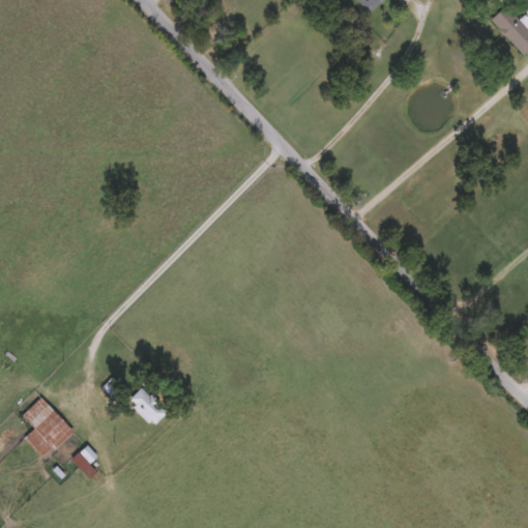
[(384,0),(371,13),(357,0),(384,0)]
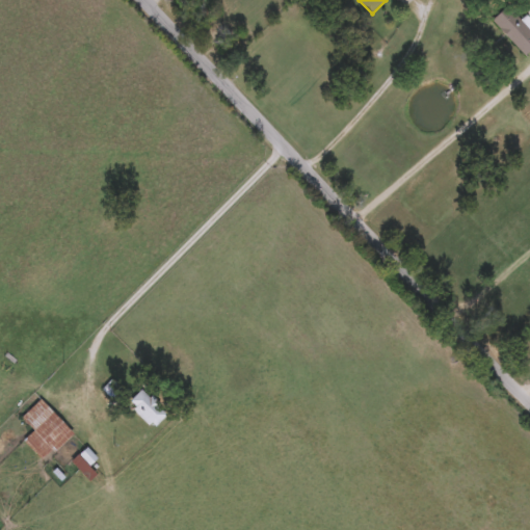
[(529,52),(526,56),(499,27),(515,12),(529,28),(529,52)]
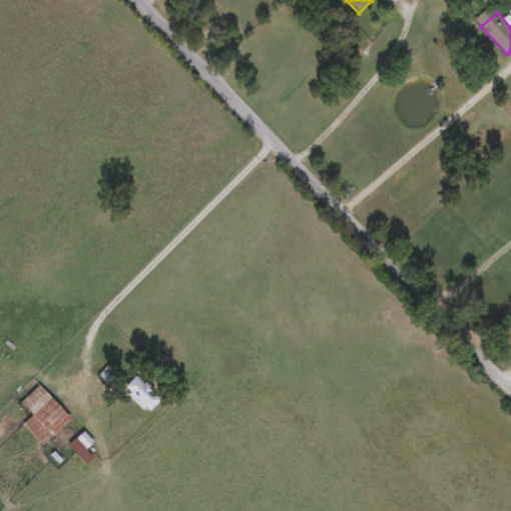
[(162,399),(148,413),(124,389),(138,374),(162,399)]
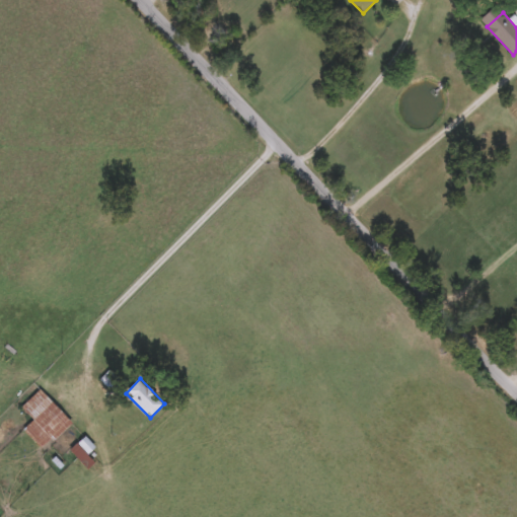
[(33,420),(21,407),(40,389),(72,423),(45,448),(25,429),(33,420)]
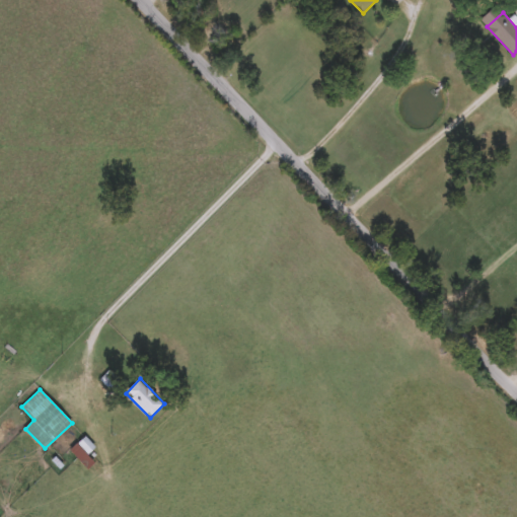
[(95,449),(87,438),(72,448),(87,468),(94,464),(87,454),(95,449)]
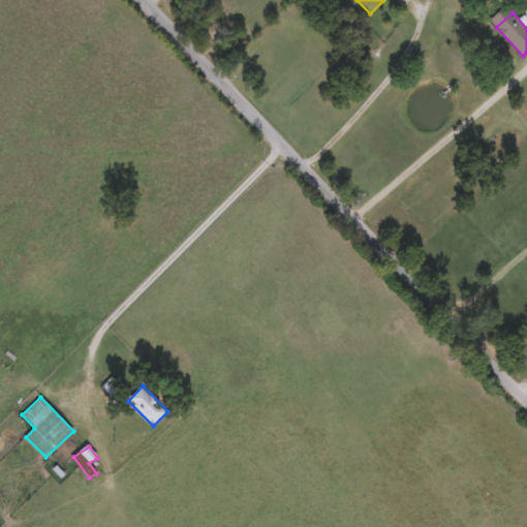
All buildings are outlined.
